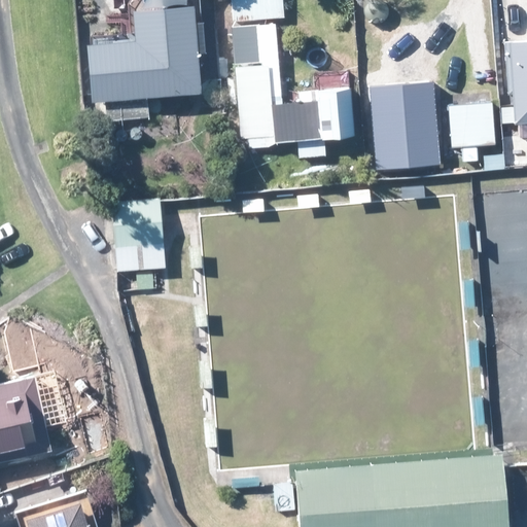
[(231,20),(281,16),(279,0),(229,0),(230,5),(231,20)]
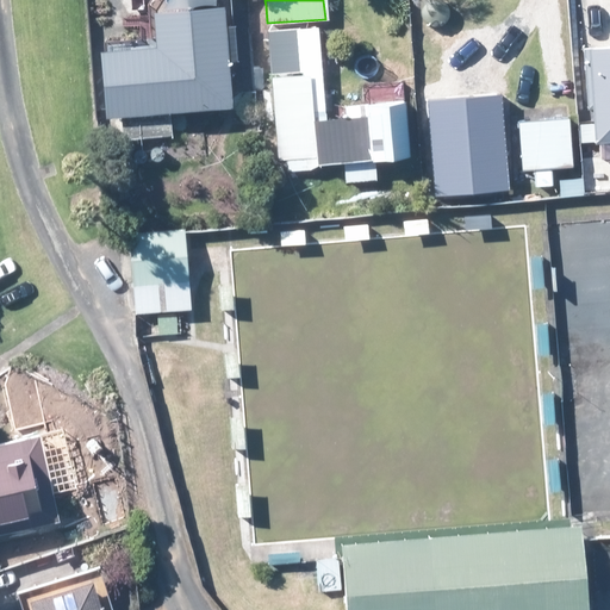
[(124,138),(154,136),(167,135),(166,111),(226,105),(217,6),(147,13),(150,45),(93,50),(99,117),(118,116),(120,138),(124,138)]
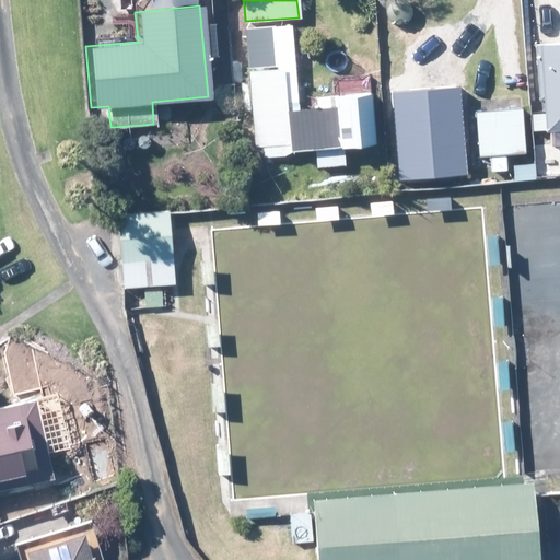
[(298,108),(296,97),(290,24),(244,27),(255,146),(260,146),(261,153),(294,150),(313,149),(314,166),(343,164),(342,144),(371,142),(366,91),(335,94),(313,96),(314,107),(298,108)]
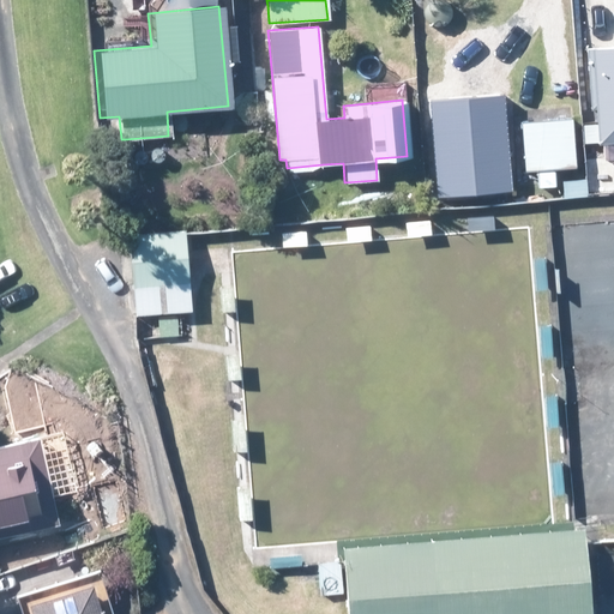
[(613,46),(589,48),(595,142),(606,142),(613,140),(613,46)]
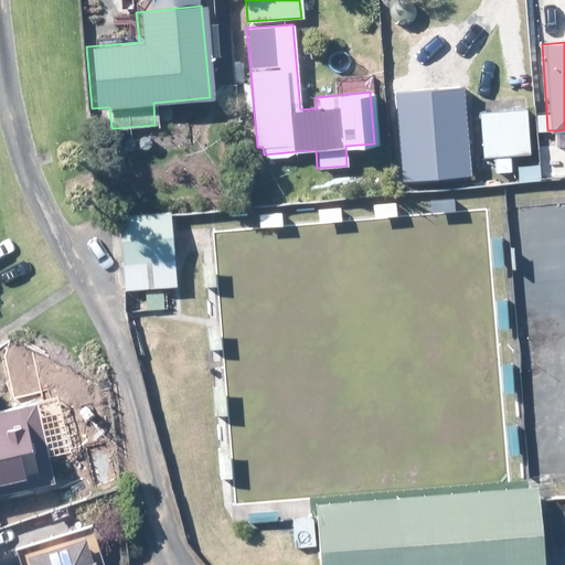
[(503,98),(509,99),(514,96),(516,89),(512,85),(505,83),(500,87),(500,94),(503,98)]
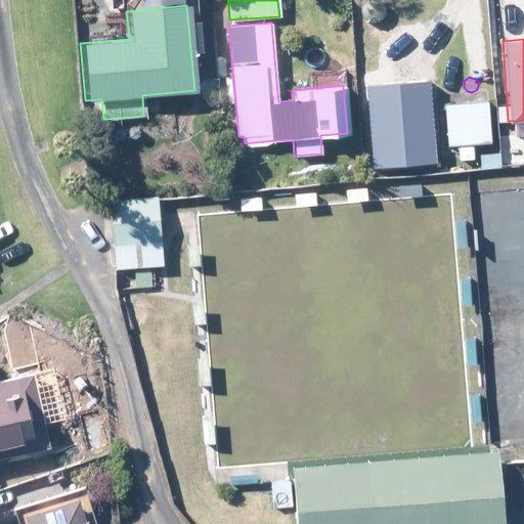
[(368,87),(372,163),(437,160),(434,85),(368,87)]
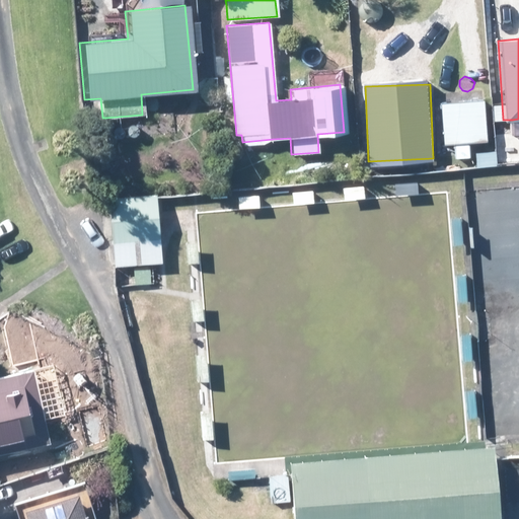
[(452,144),(453,155),(453,158),(463,157),(462,142),(484,141),(482,100),(439,103),(442,144),(452,144)]
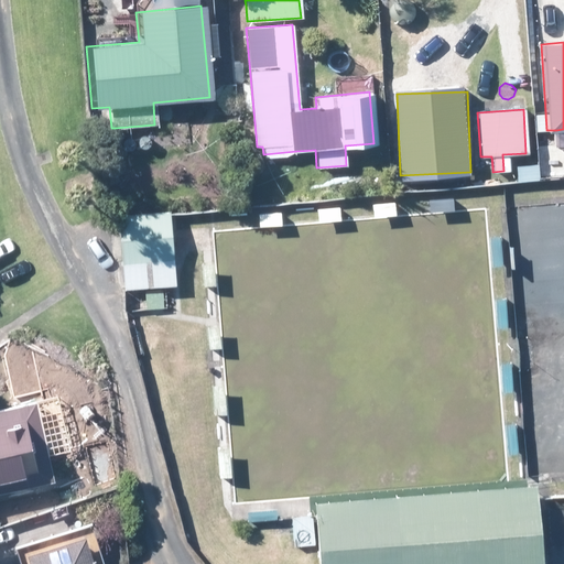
[(528,164),(517,165),(518,181),(529,180),(528,164)]
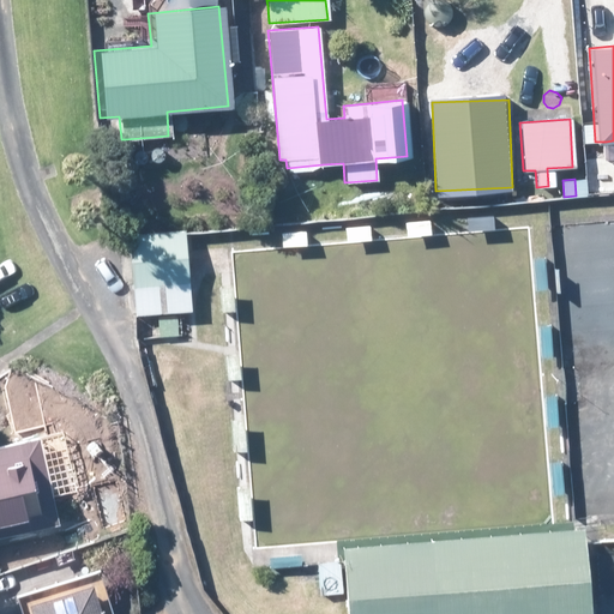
[(188,311),(182,233),(181,230),(125,235),(132,315),(157,313),(188,311)]
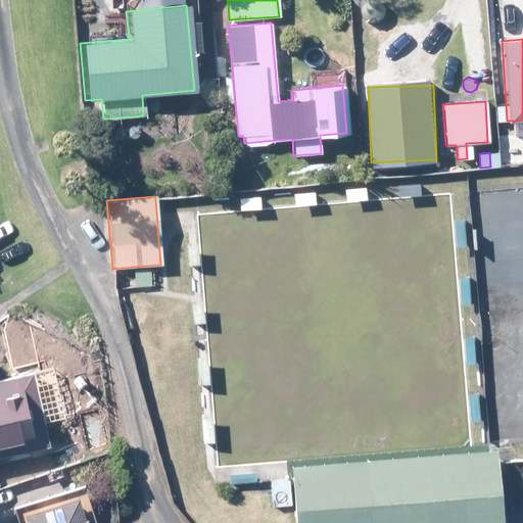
[(151,270),(134,270),(134,286),(151,285),(151,270)]
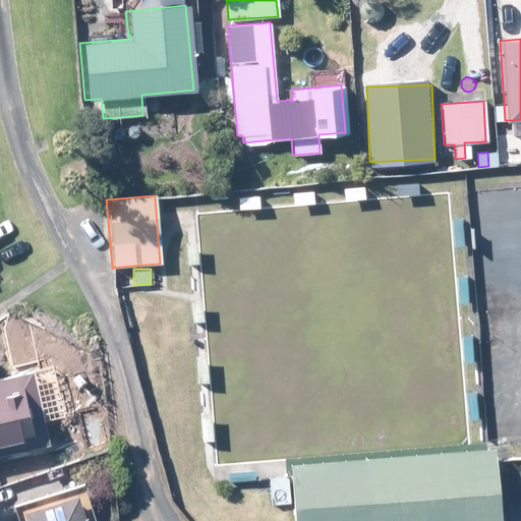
[(43,422),(37,394),(31,371),(0,378),(0,454),(48,444),(43,422)]
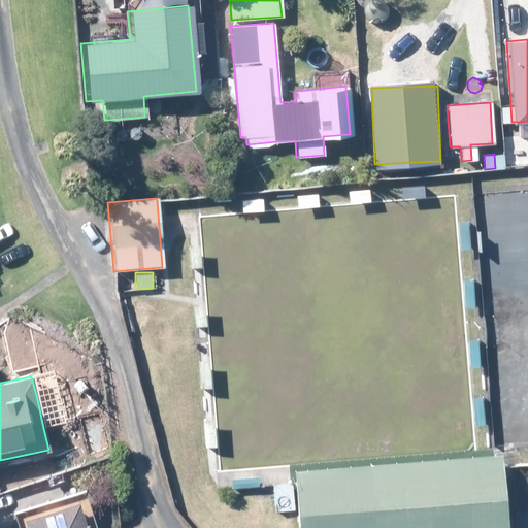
[(367,465),(372,527),(503,527),(500,479),(498,455),(487,455),(481,456),(367,465)]
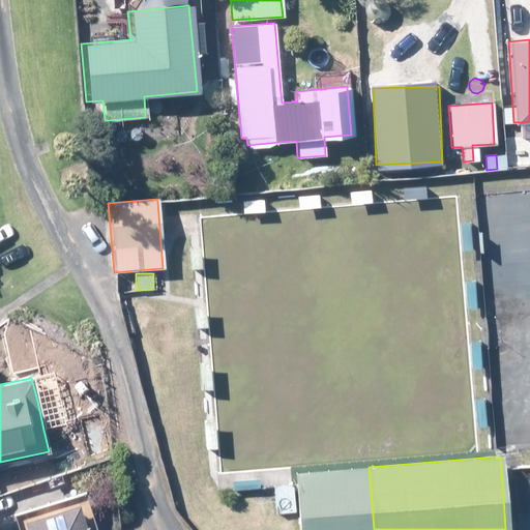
[(299,529),(374,529),(369,467),(294,473),(298,510),(299,529)]
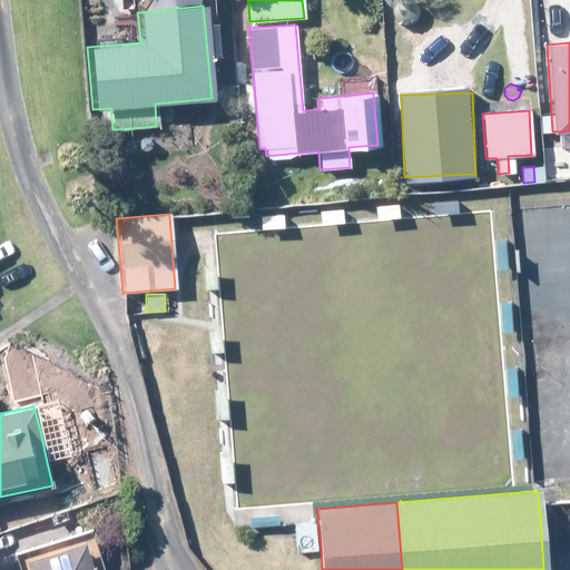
[(295,551),(316,550),(314,522),(293,523),(294,538),(295,551)]
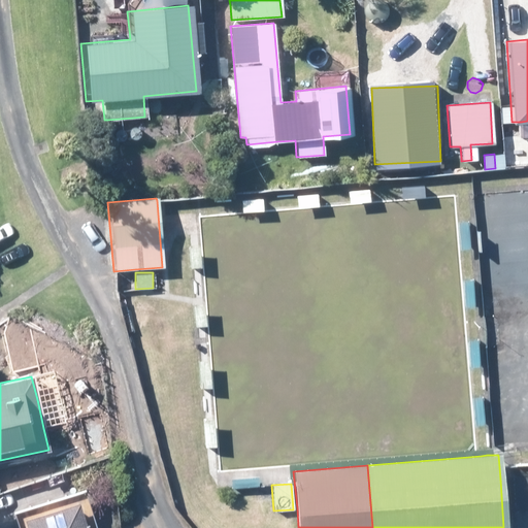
[(81,527),(74,501),(20,519),(23,527),(81,527)]
